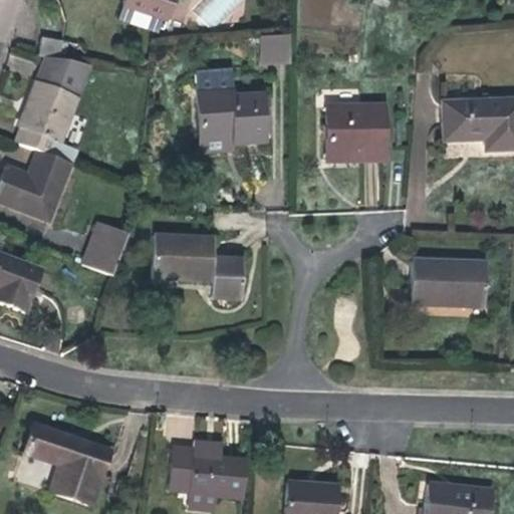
[(166,18),(172,0),(122,0),(116,19),(157,32),(163,17),(166,18)]
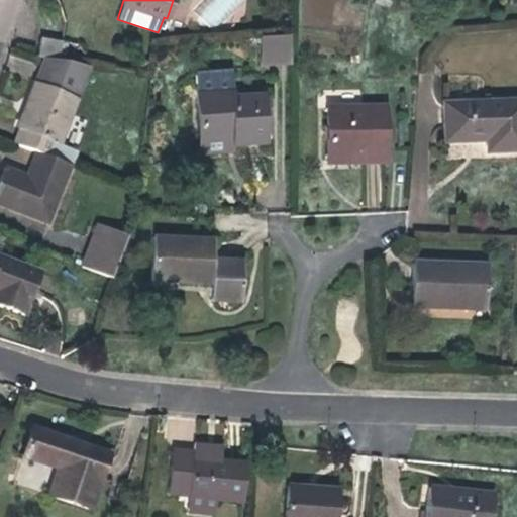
[(209,0),(196,13),(210,28),(240,0),(209,0)]
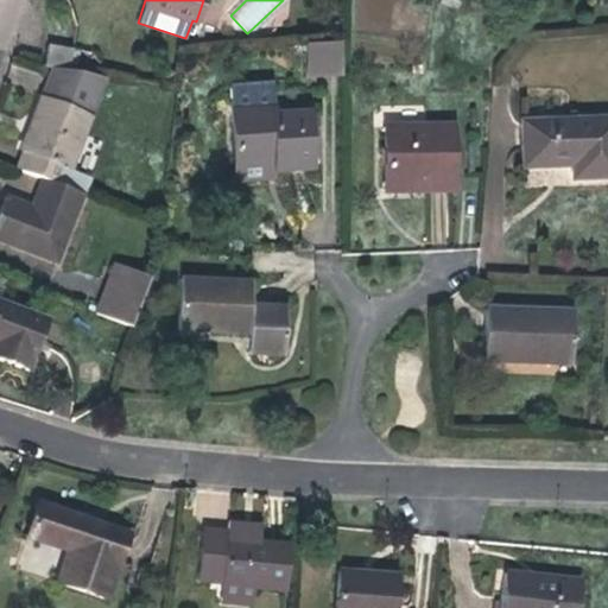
[(342,76),(341,43),(305,45),(306,77),(342,76)]
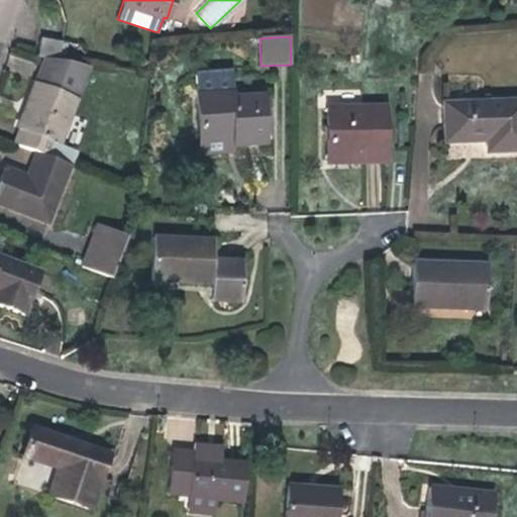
[(58,62),(62,42),(40,38),(37,58),(58,62)]
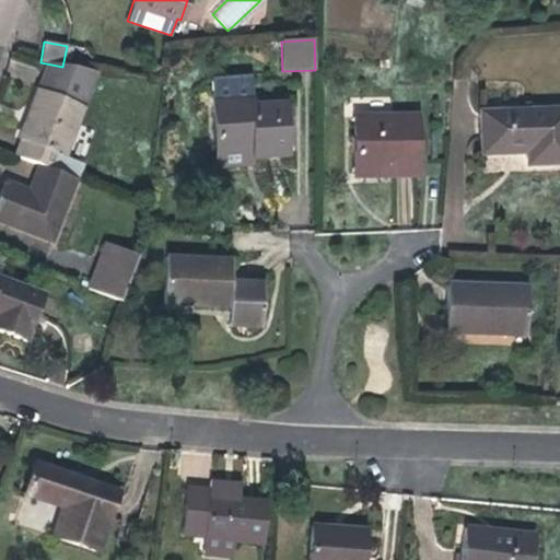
[(47,70),(13,156),(38,165),(76,181),(82,164),(63,158),(94,79),(47,70)]
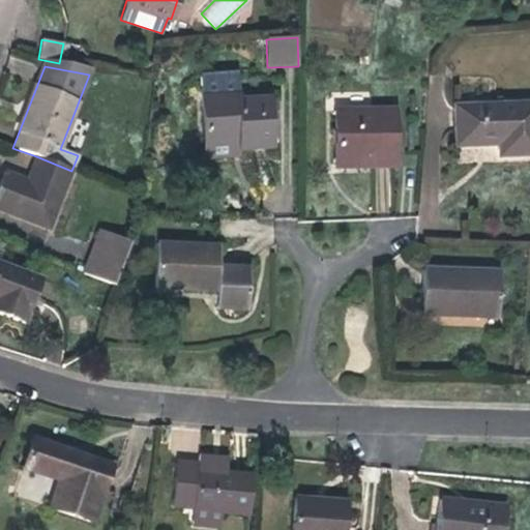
[(201,77),(205,145),(239,143),(239,149),(271,147),(269,124),(268,100),(239,101),(237,74),(201,77)]
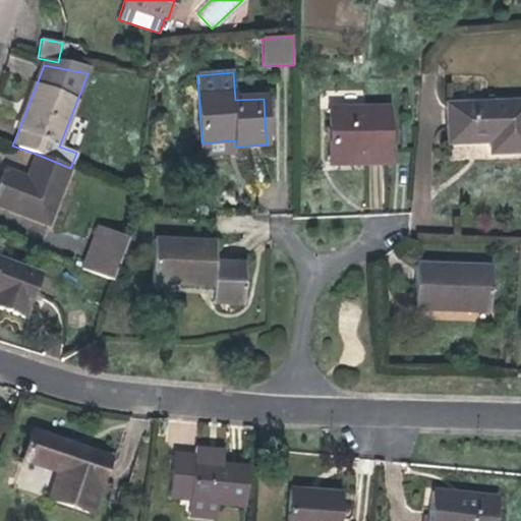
[(490,155),(520,153),(520,102),(447,105),(448,145),(489,142),(490,155)]
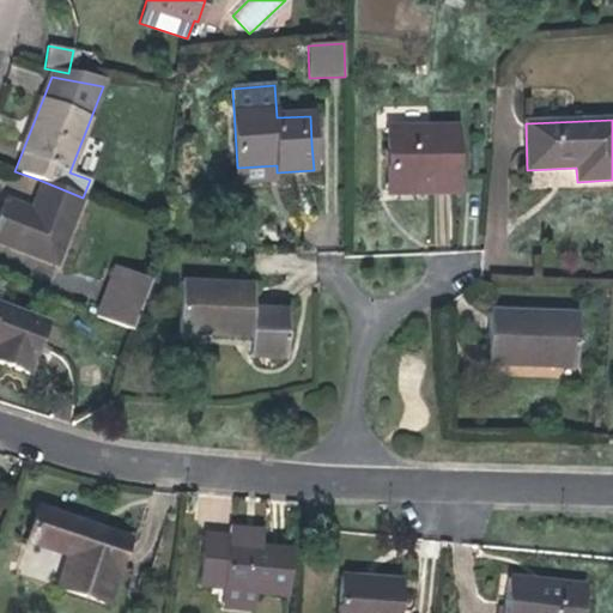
[(387,128),(388,189),(457,188),(456,127),(387,128)]
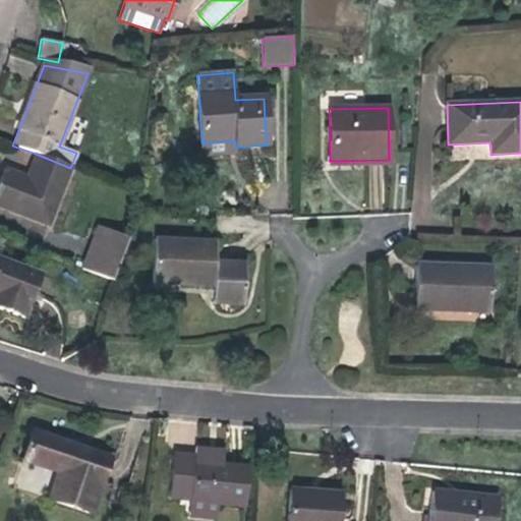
[(235,140),(201,142),(203,155),(236,153),(235,147),(235,140)]
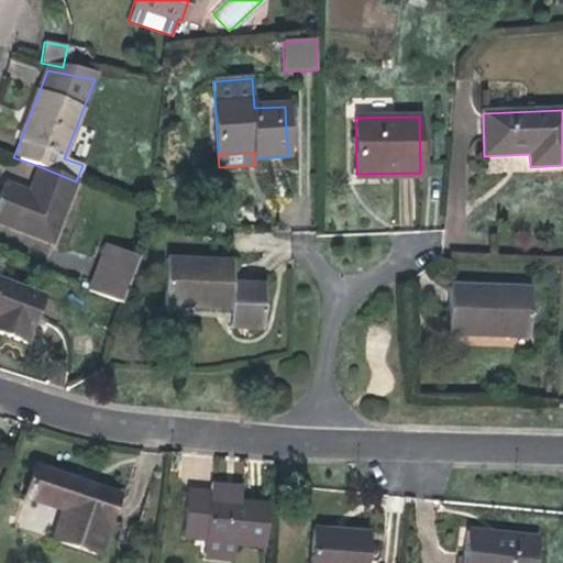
[(0,192),(0,223),(53,244),(76,181),(39,166),(29,192),(4,183),(0,192)]
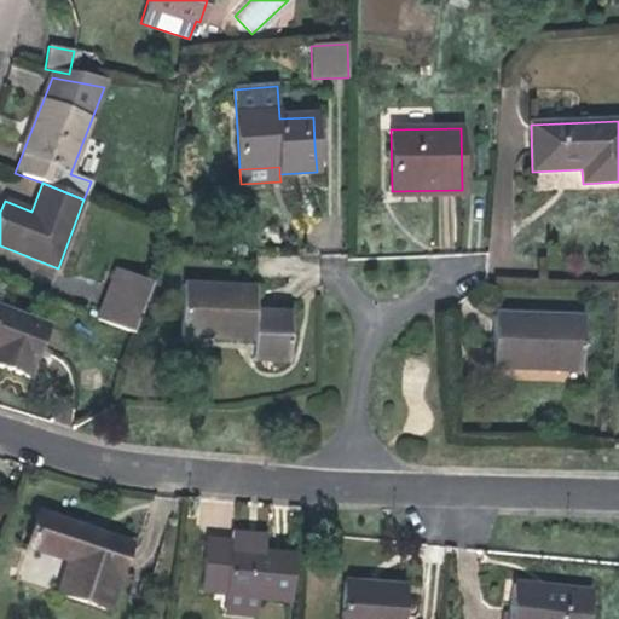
[(163,209),(166,191),(152,190),(150,208),(163,209)]
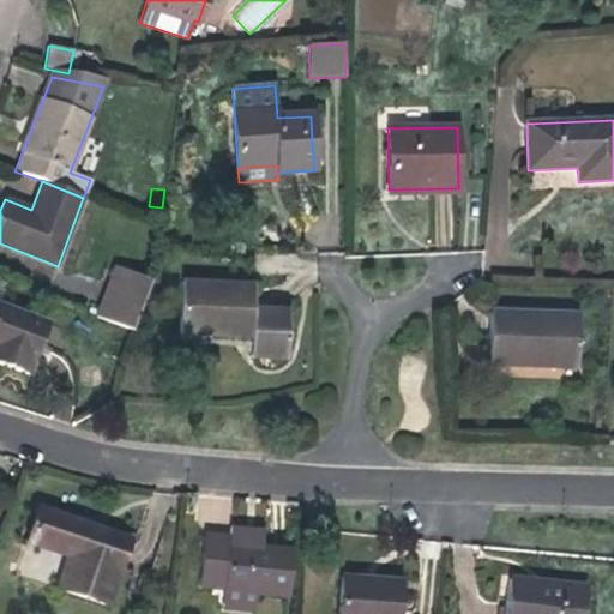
[(115,268),(113,274),(150,287),(151,280),(115,268)]
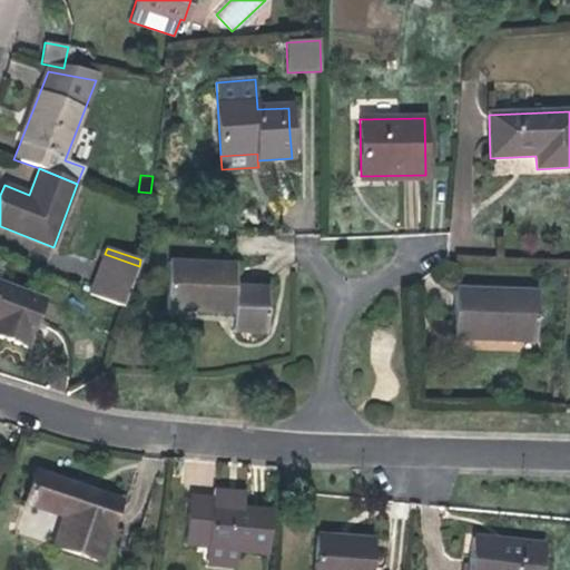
[(124,307),(139,266),(105,254),(90,294),(124,307)]
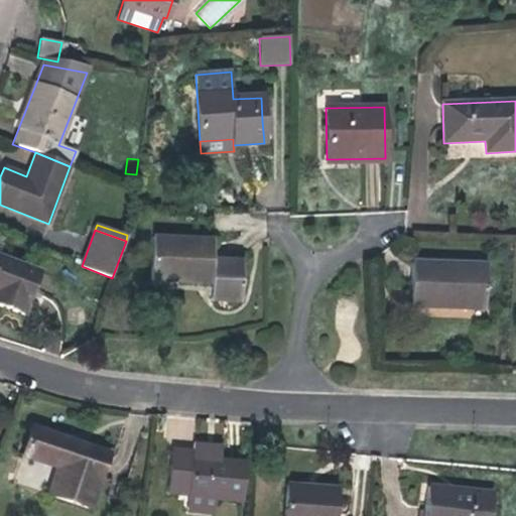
[(213,240),(152,237),(150,281),(211,284),(211,301),(241,302),(243,261),(213,259),(213,240)]
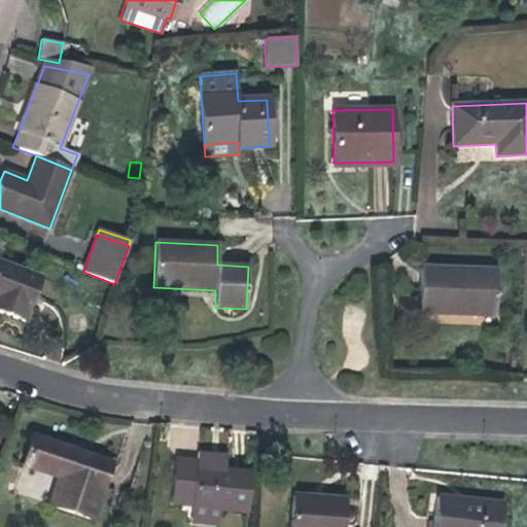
[(0,312),(25,322),(41,278),(0,262),(0,312)]
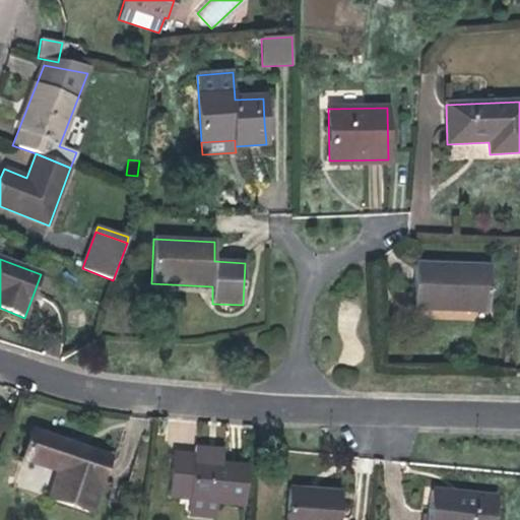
[(415,265),(413,310),(489,312),(491,268),(415,265)]
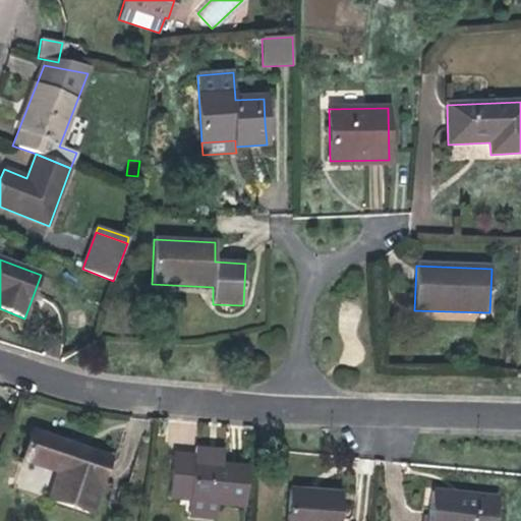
[(104,461),(29,432),(16,461),(52,475),(43,502),(84,517),(104,461)]
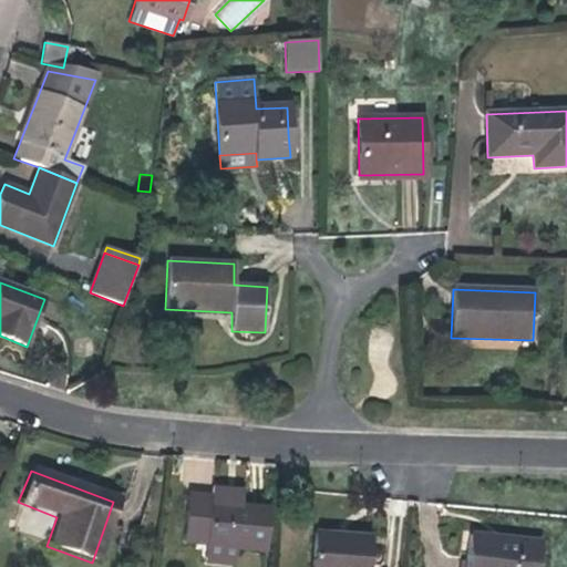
[(263,552),(267,509),(206,503),(206,495),(183,493),(177,540),(199,544),(233,548),(263,552)]
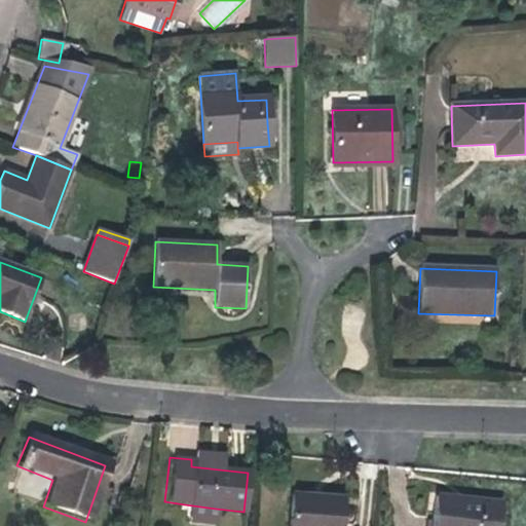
[(292,495),(288,525),(338,525),(341,499),(292,495)]
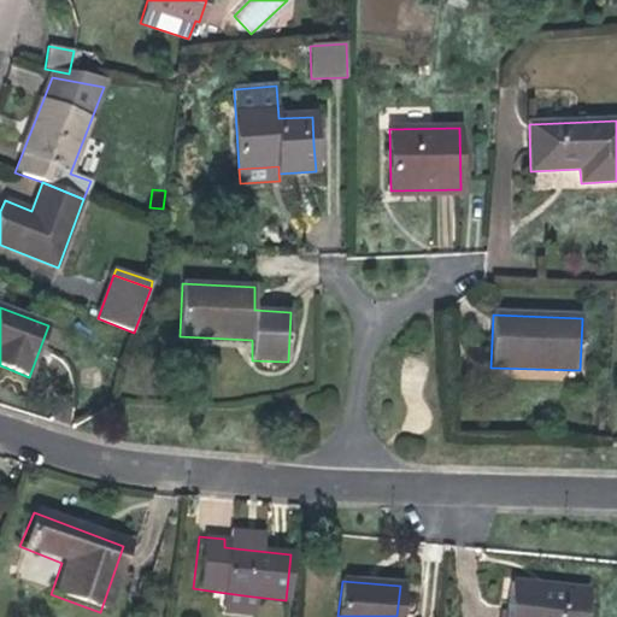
[(512,583),(510,616),(588,616),(589,589),(512,583)]
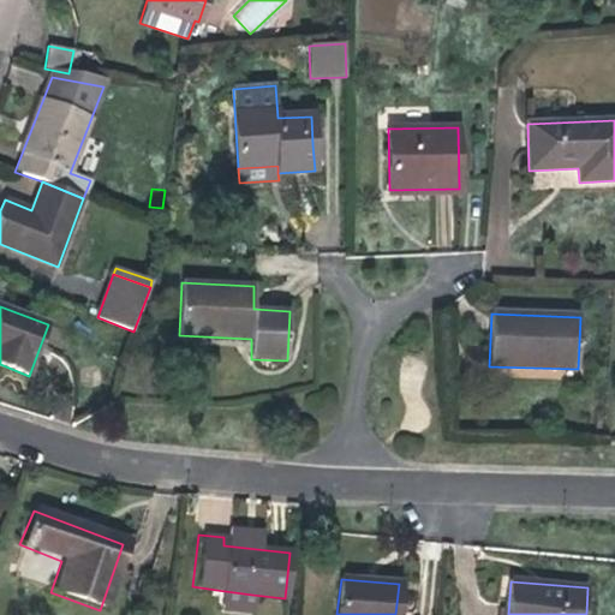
[(252,595),(216,590),(214,609),(249,614),(252,595)]
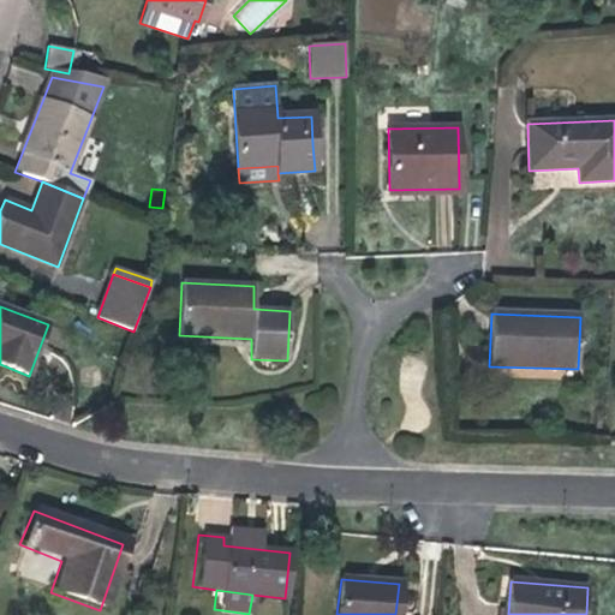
All buildings are outlined.
